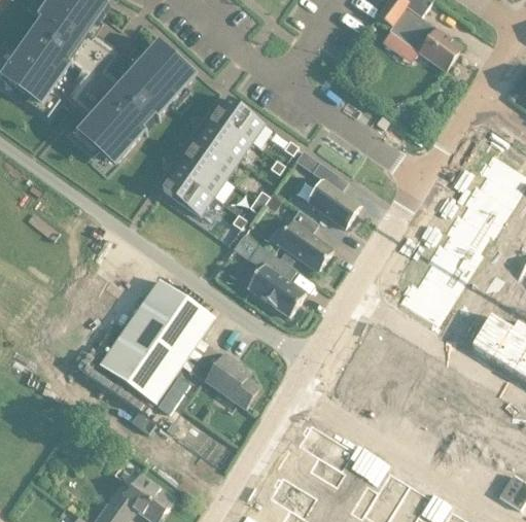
[(86,122),(82,118),(70,132),(95,154),(103,146),(117,160),(159,115),(191,77),(173,61),(155,45),(124,80),(111,70),(109,69),(123,50),(121,49),(117,56),(109,49),(113,44),(94,30),(106,12),(89,0),(54,0),(2,74),(31,95),(27,100),(48,114),(59,99),(49,93),(70,64),(73,66),(74,65),(82,70),(84,72),(68,97),(76,104),(86,113),(91,116),(86,122)]
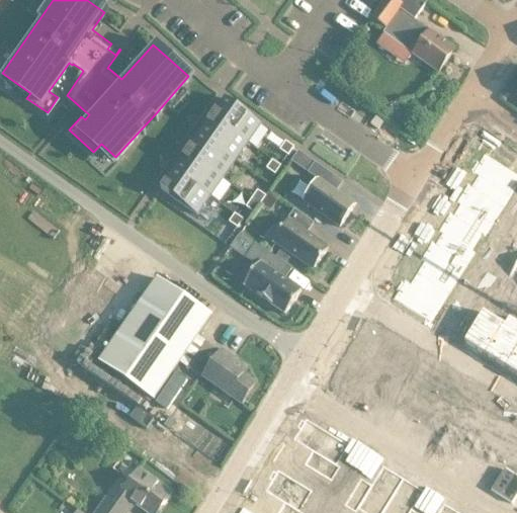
[(382,28),(412,50),(437,69),(454,46),(414,15),(426,0),(378,0),(370,12),(385,23),(382,28)]
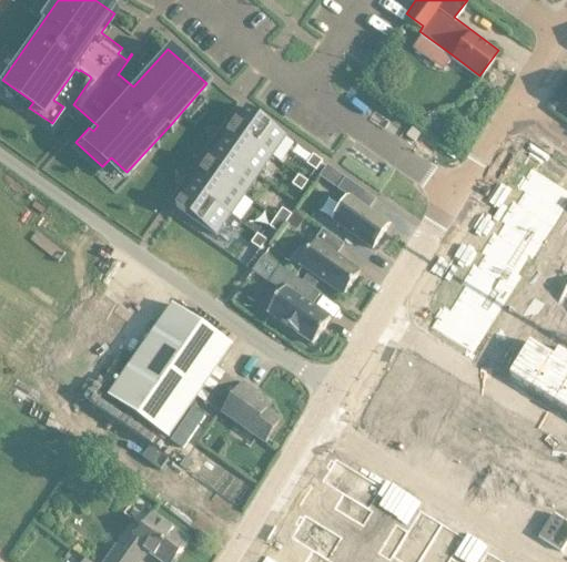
[(287,132),(246,103),(232,123),(273,152),(287,132)]
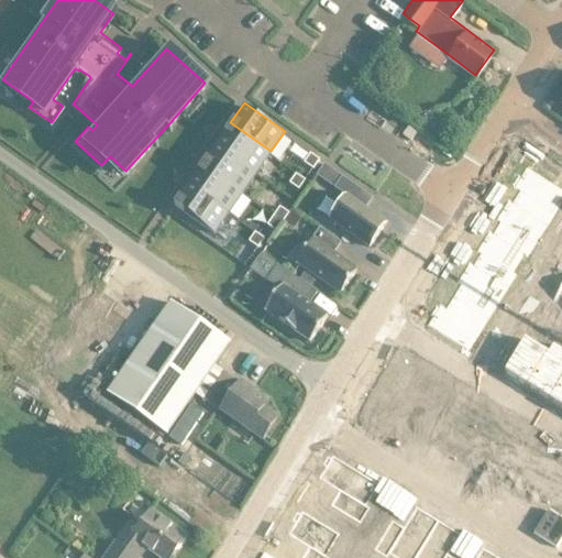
[(271,151),(230,122),(217,142),(257,171),(271,151)]
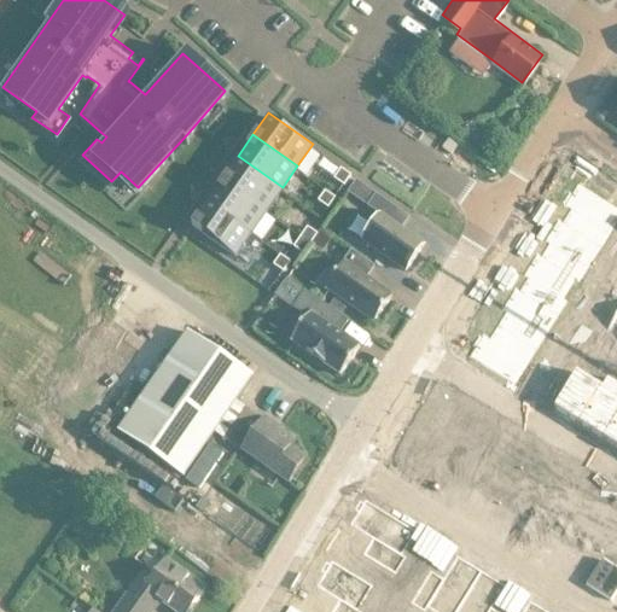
[(283,187),(238,156),(222,178),(267,209),(283,187)]
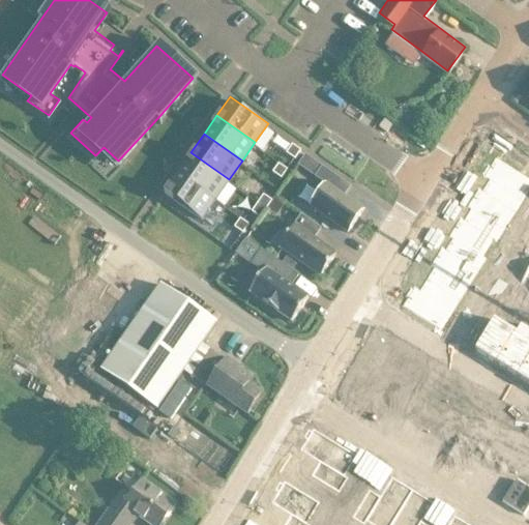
[(301,147),(294,142),(287,152),(294,157),(301,147)]
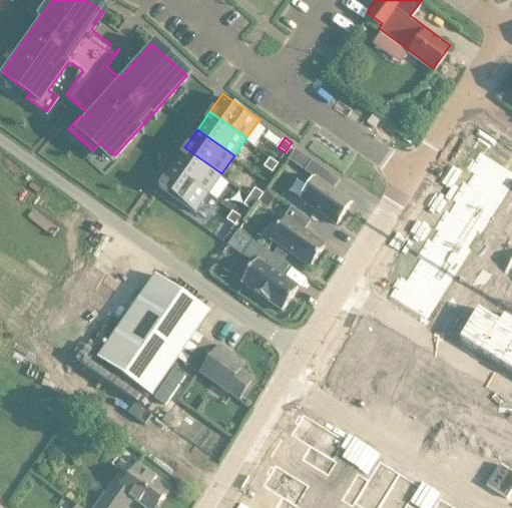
[(172,164),(209,190),(221,173),(184,147),(172,164)]
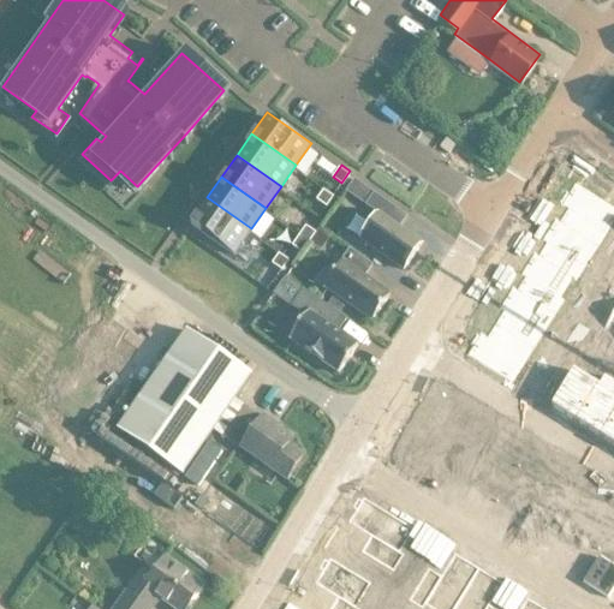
[(559,215),(594,238),(594,239),(597,242),(607,226),(601,222),(613,204),(613,201),(574,177),(568,186),(566,185),(559,195),(562,197),(560,199),(566,203),(559,215)]
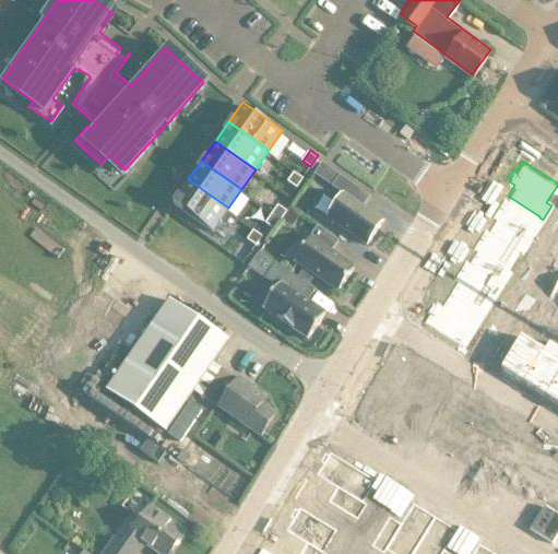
[(296,186),(304,175),(296,169),(288,180),(296,186)]
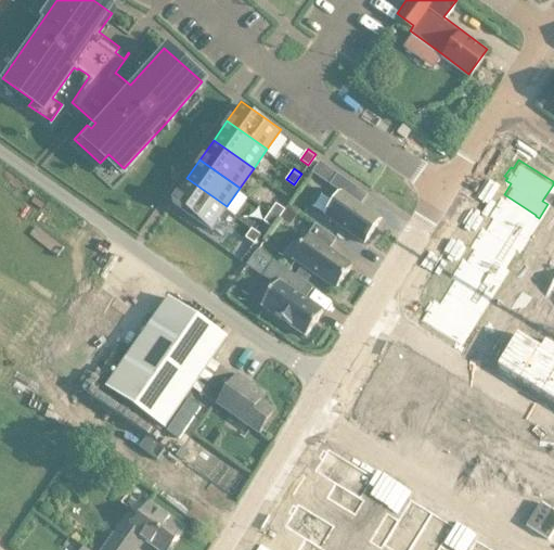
[(325,212),(365,239),(382,215),(355,195),(361,186),(337,169),(330,181),(342,190),(325,212)]
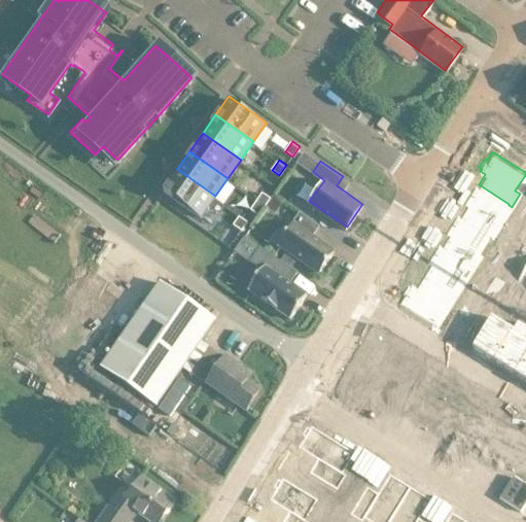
[(215,196),(177,169),(164,188),(202,215),(215,196)]
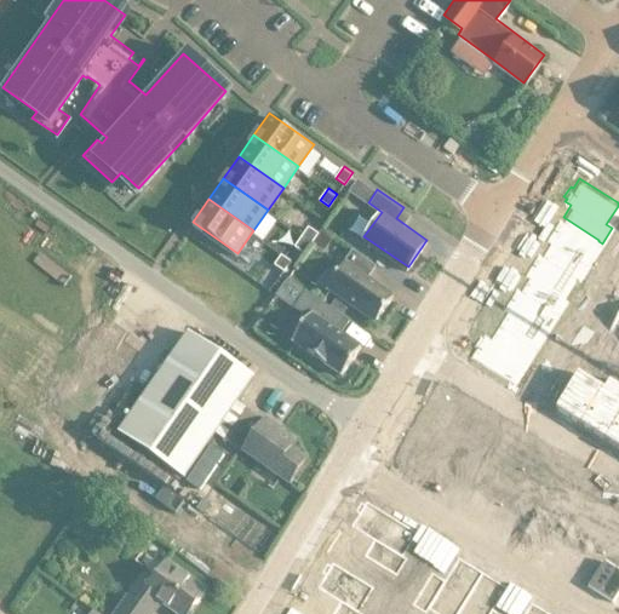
[(542,251),(542,252),(578,274),(577,275),(580,277),(590,262),(586,259),(599,241),(599,240),(563,217),(560,214),(545,236),(550,239),(542,251)]
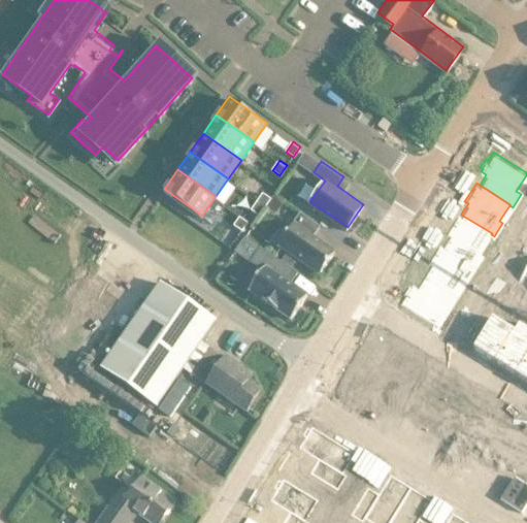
[(273,194),(266,190),(259,200),(266,204),(273,194)]
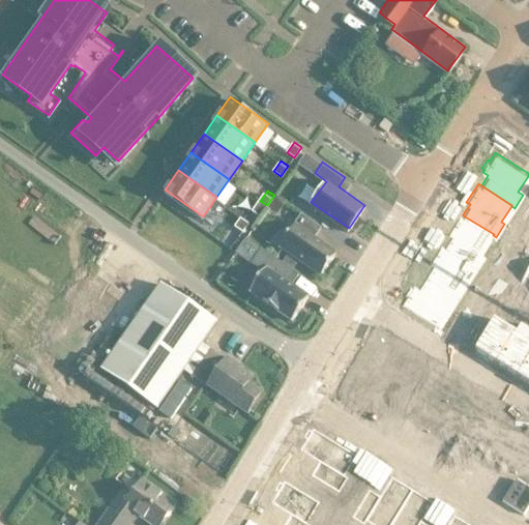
[(260,201),(253,211),(260,215),(267,205),(260,201)]
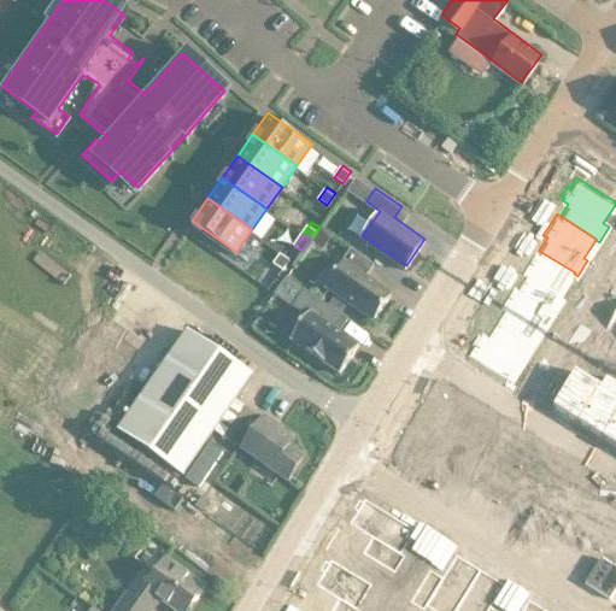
[(326,283),(374,317),(392,291),(367,274),(375,262),(351,245),(341,258),(344,259),(326,283)]
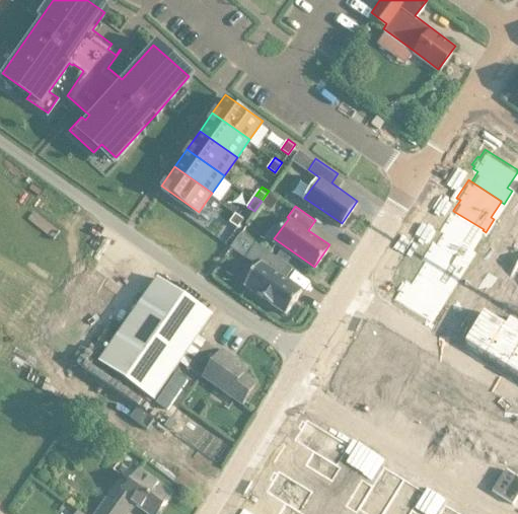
[(435,239),(465,259),(464,259),(468,261),(476,248),(472,246),(483,230),(484,229),(453,211),(453,210),(450,208),(438,227),(442,229),(435,239)]
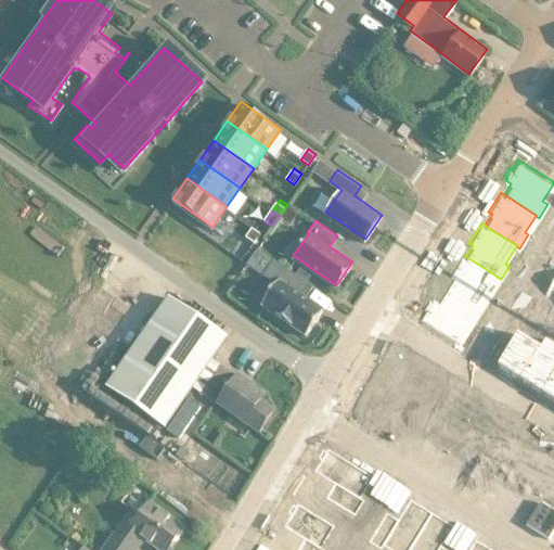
[(254,226),(246,237),(254,242),(261,231),(254,226)]
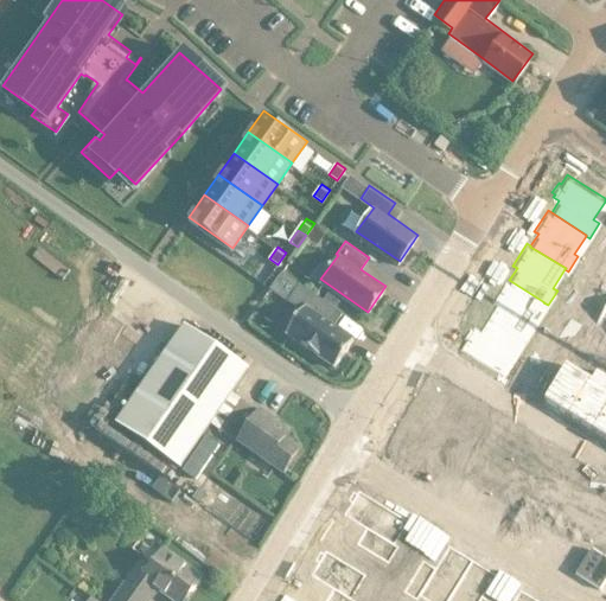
[(496,301),(488,314),(527,338),(536,324),(533,321),(543,302),(544,302),(509,280),(505,277),(492,299),(496,301)]
